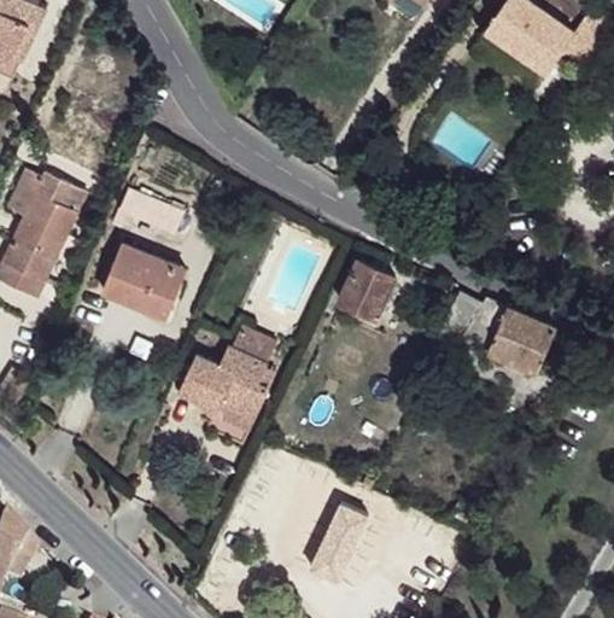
[(0,51),(11,57),(37,1),(33,0),(0,0),(0,51)]
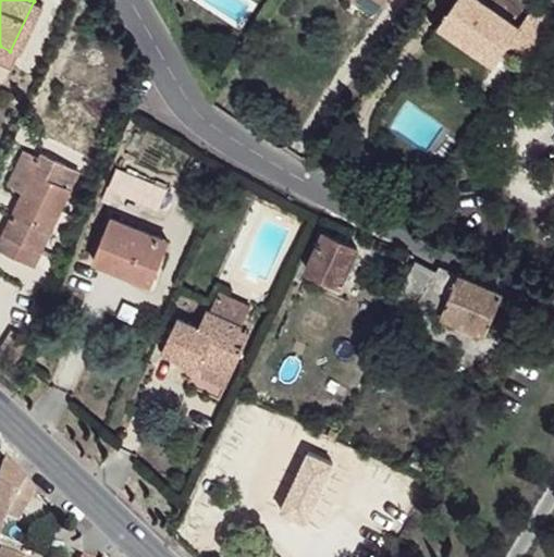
[(525,59),(538,40),(517,26),(516,29),(474,0),(455,0),(436,27),(491,66),(506,47),(525,59)]
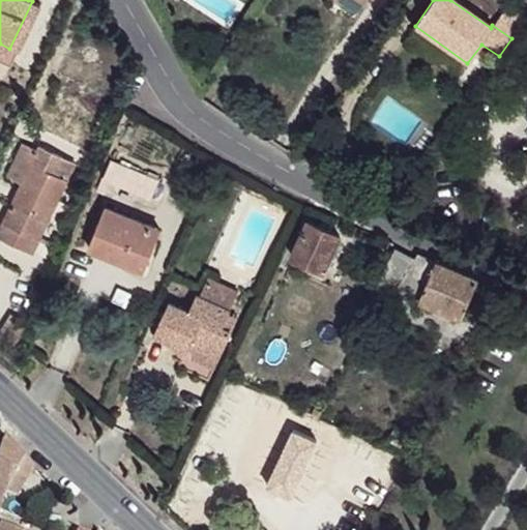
[(41,5),(32,1),(9,49),(0,43),(0,56),(13,63),(41,5)]
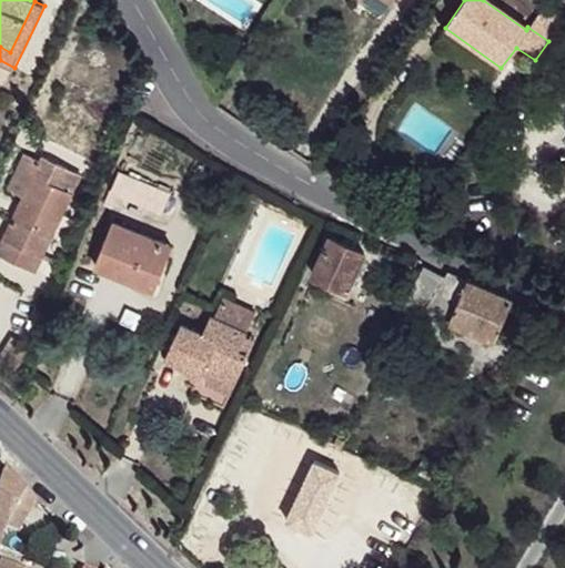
[(0,256),(33,273),(81,178),(41,158),(38,163),(22,155),(6,190),(22,198),(0,242),(0,256)]
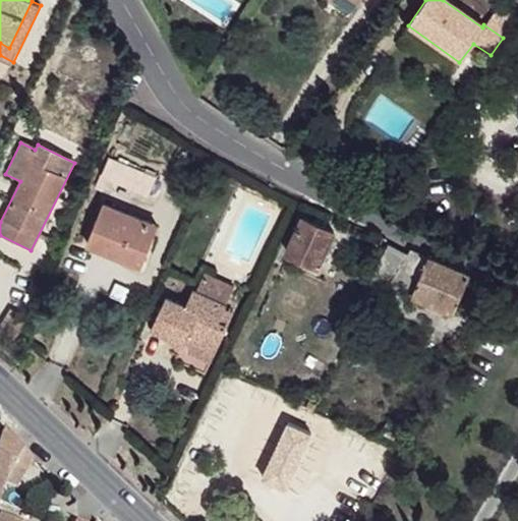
[(165,182),(109,159),(95,189),(103,191),(109,177),(158,198),(165,182)]
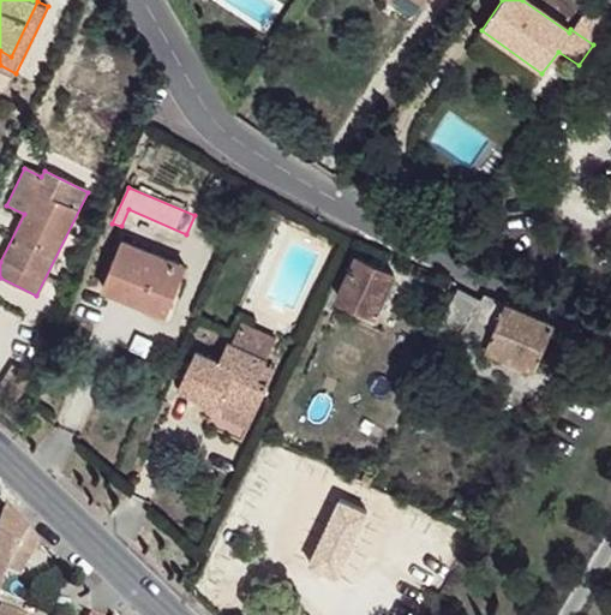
[(173,276),(178,264),(124,242),(103,292),(144,308),(147,299),(169,309),(181,280),(173,276)]
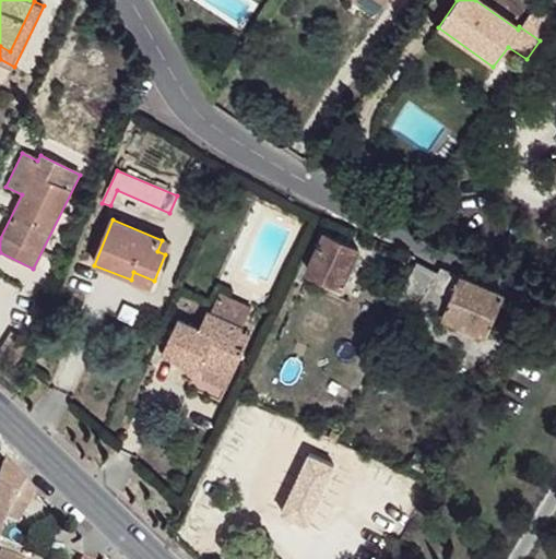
[(322,234),(305,272),(340,287),(342,280),(351,283),(361,261),(353,258),(355,249),(322,234)]
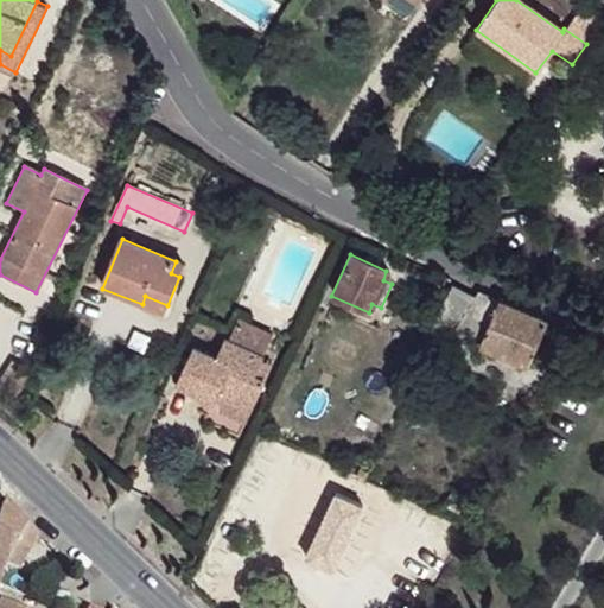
[(183,264),(176,261),(171,273),(179,277),(183,264)]
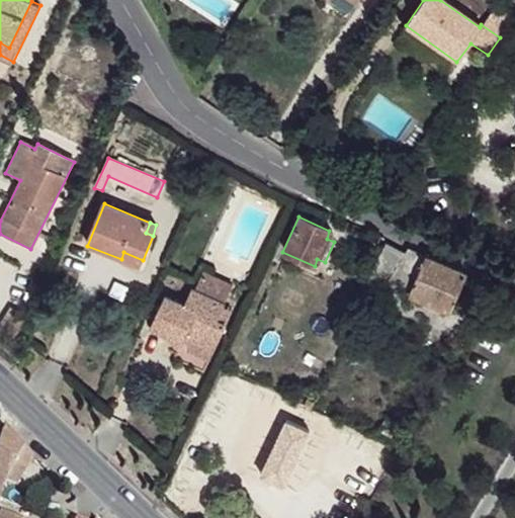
[(379,291),(384,283),(403,254),(385,246),(369,276),(374,279),(370,285),(379,291)]
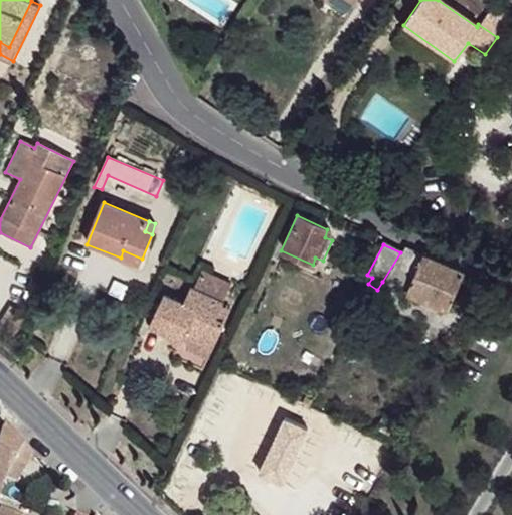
[(462,273),(402,249),(400,252),(382,282),(389,285),(447,309),(462,273)]
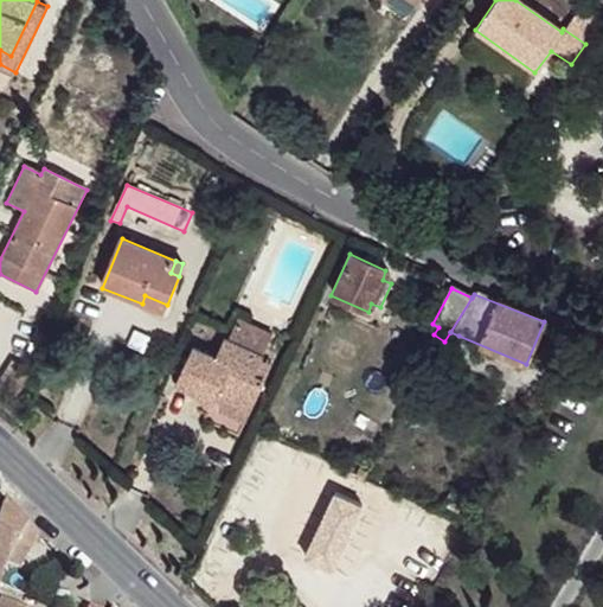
[(164,313),(167,305),(145,295),(142,304),(164,313)]
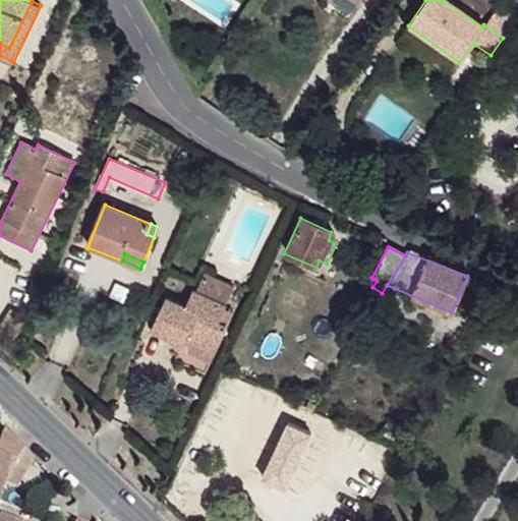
[(203,273),(195,292),(226,305),(234,286),(203,273)]
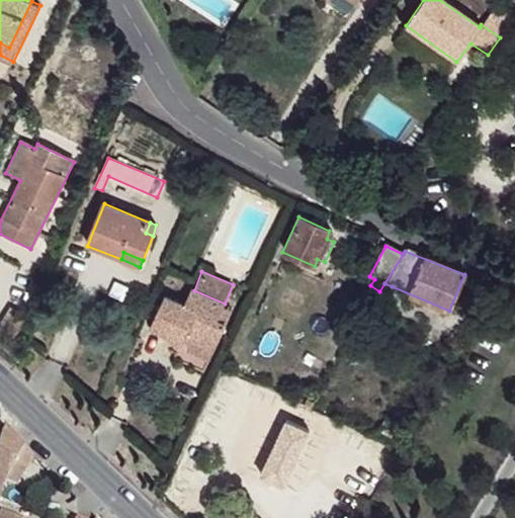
[(392,286),(384,283),(379,291),(378,293),(362,320),(373,326),(388,303),(383,300),(392,286)]
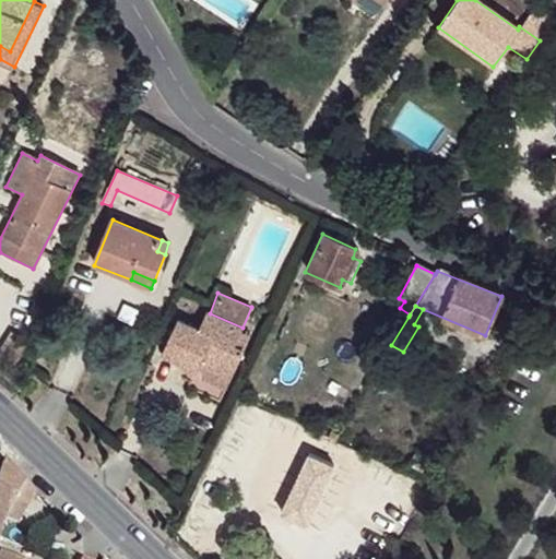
[(236,344),(241,331),(243,328),(210,313),(206,312),(199,329),(177,320),(163,355),(197,370),(201,361),(208,364),(206,370),(231,380),(245,348),(236,344)]
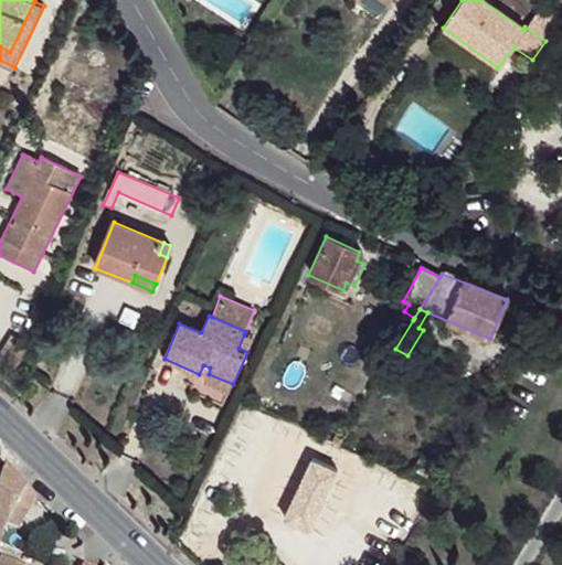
[(253,339),(244,334),(239,348),(247,352),(253,339)]
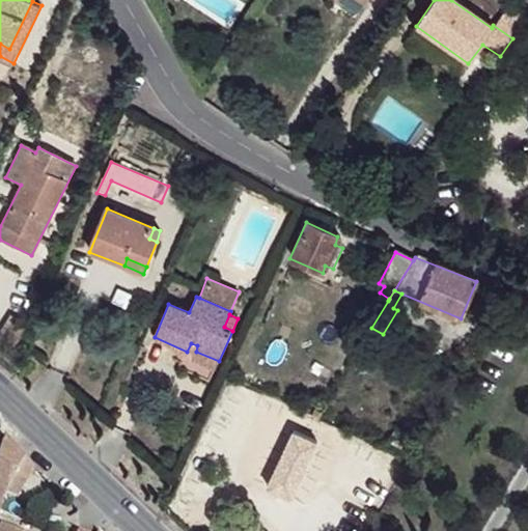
[(216,368),(219,361),(196,352),(193,355),(192,360),(216,368)]
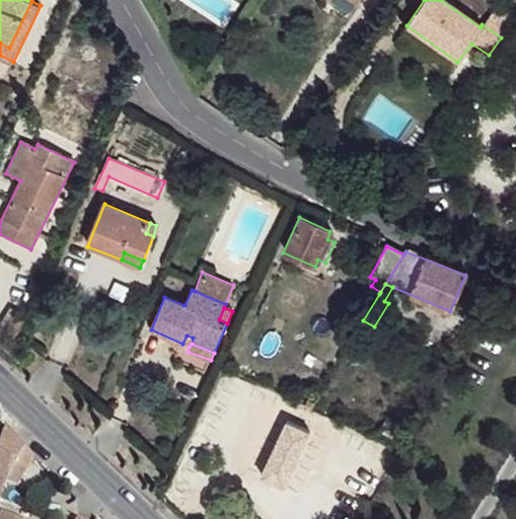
[(330,430),(312,422),(303,440),(320,449),(330,430)]
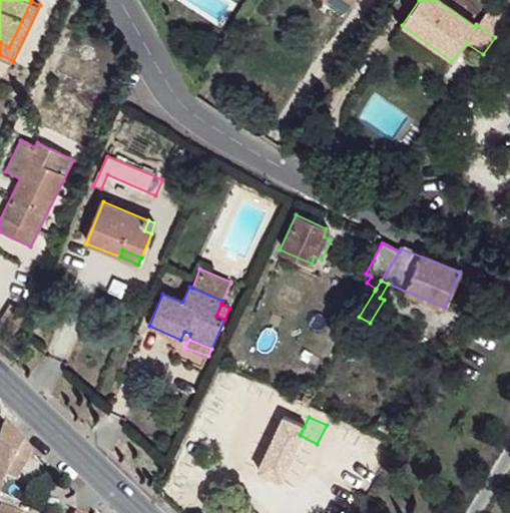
[(0,420),(0,476),(1,472),(7,474),(13,475),(15,474),(18,473),(20,469),(29,448),(0,420)]
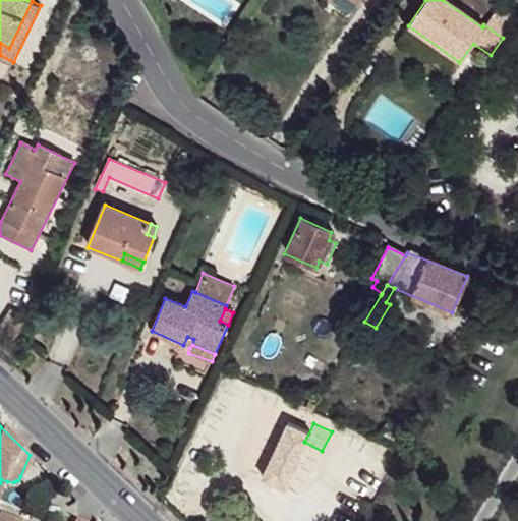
[(80,506),(71,496),(62,507),(74,518),(80,506)]
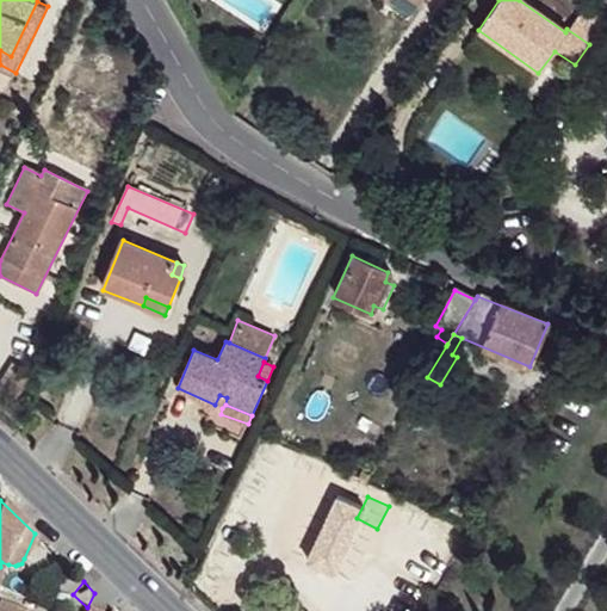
[(22,610),(0,600),(0,609),(6,610),(22,610)]
